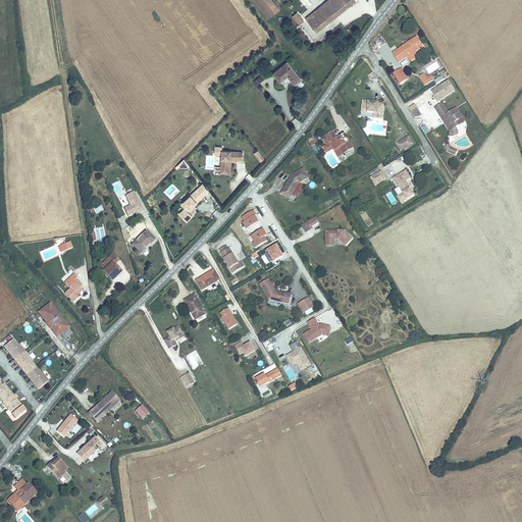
[(271,15),(259,0),(256,0),(253,3),(266,19),(271,15)]
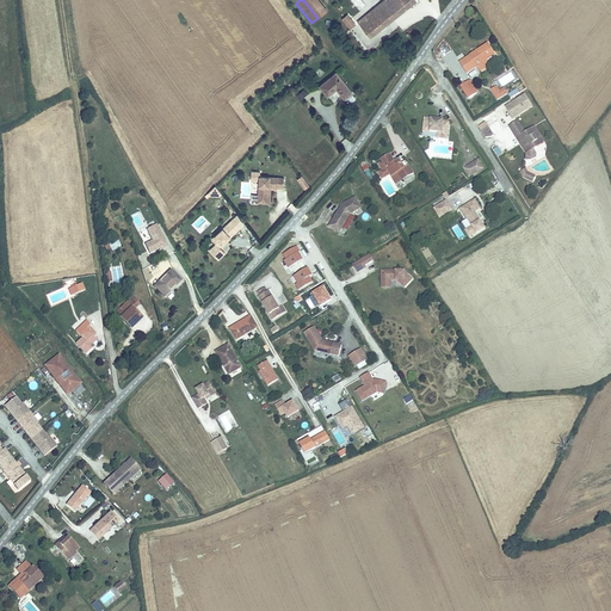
[(303,0),(318,18),(327,10),(318,0),(303,0)]
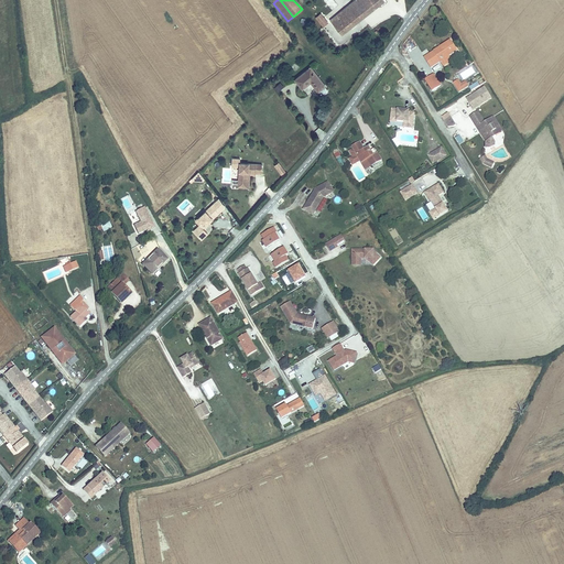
[(354,0),(329,21),(340,35),(382,1),(381,0),(354,0)]
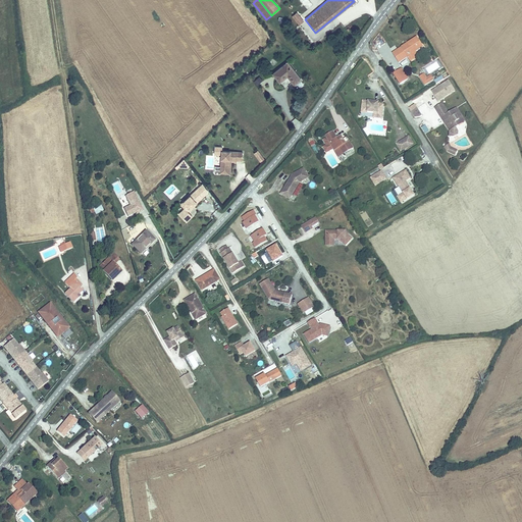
[(289,15),(298,27),(303,22),(294,11),(289,15)]
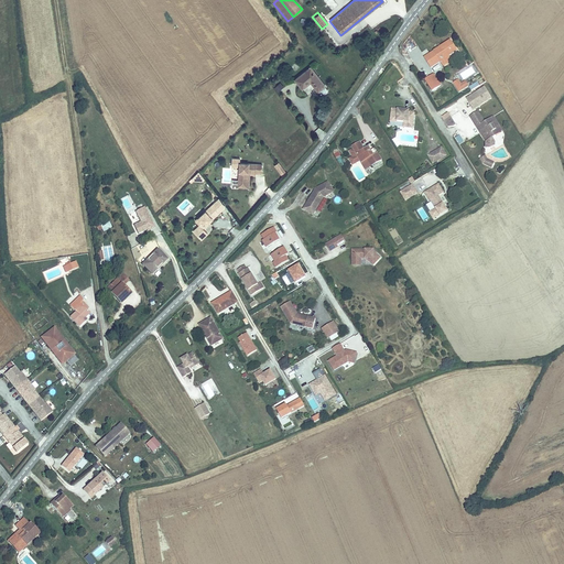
[(429,65),(438,60),(448,54),(456,49),(451,39),(423,55),(429,65)]
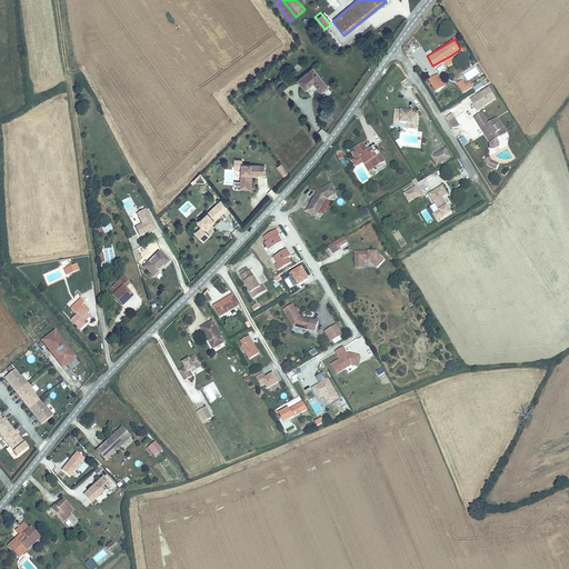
[(452,55),(442,60),(446,66),(456,59),(452,55)]
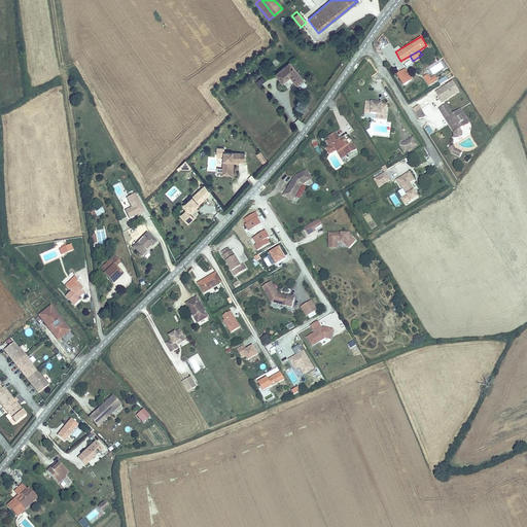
[(287,63),(274,74),(283,85),(289,80),(294,85),(302,80),(287,63)]
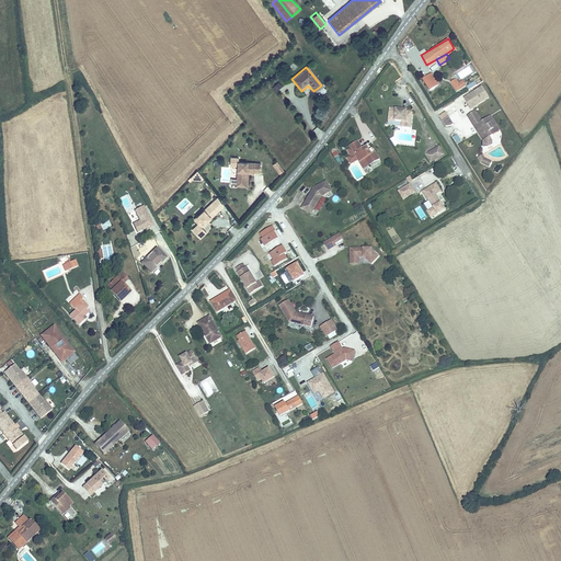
[(426,73),(421,77),(427,87),(436,81),(433,77),(430,79),(426,73)]
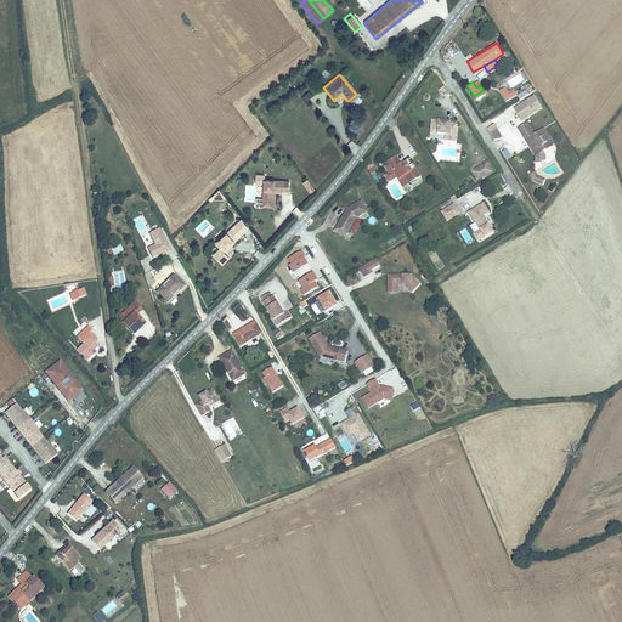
[(520,100),(530,94),(526,89),(516,95),(520,100)]
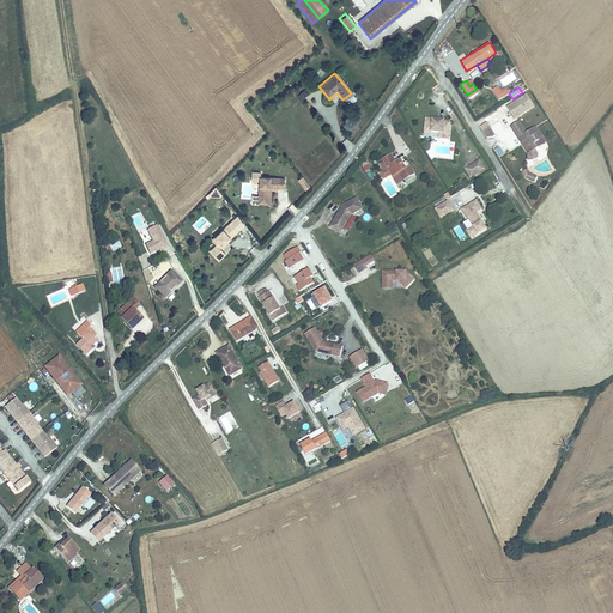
[(297,96),(302,101),(309,93),(304,89),(297,96)]
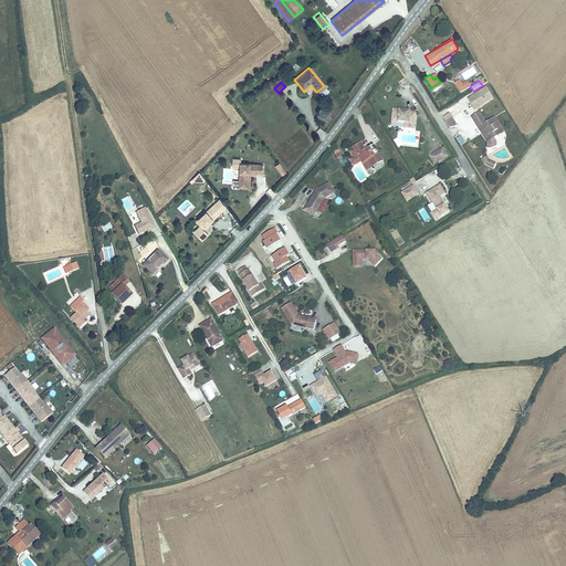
[(457,84),(453,86),(457,91),(467,85),(463,82),(458,85),(457,84)]
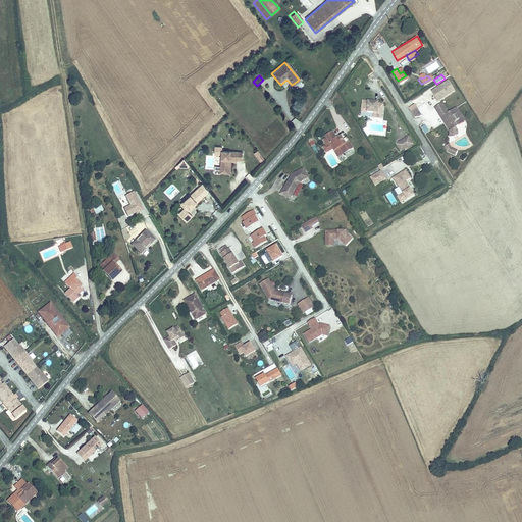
[(436,100),(456,92),(450,80),(431,88),(436,100)]
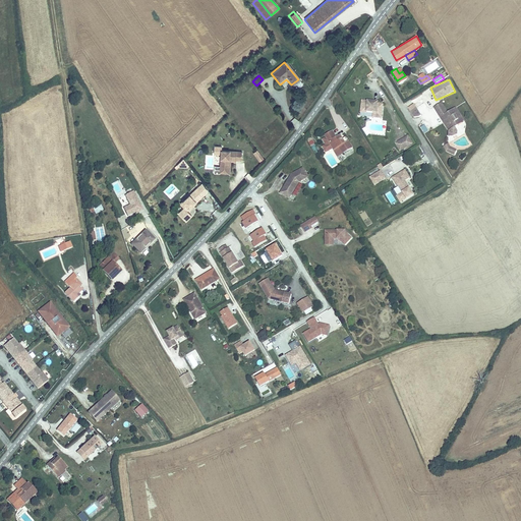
[(361,100),(361,108),(366,108),(365,112),(373,112),(373,117),(382,118),(383,103),(373,102),(373,101),(361,100)]
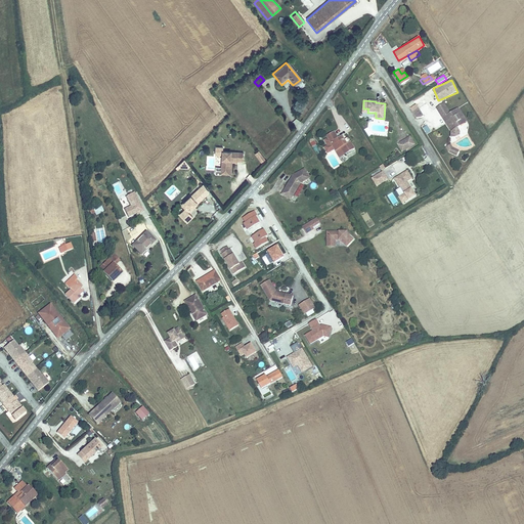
[(417,119),(424,116),(418,103),(410,107),(417,119)]
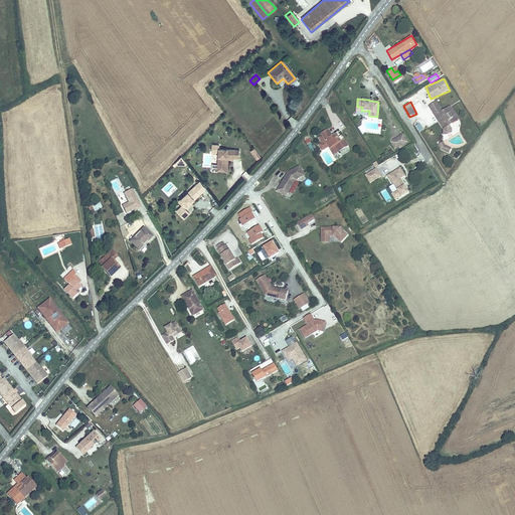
[(426,107),(430,112),(437,108),(434,103),(426,107)]
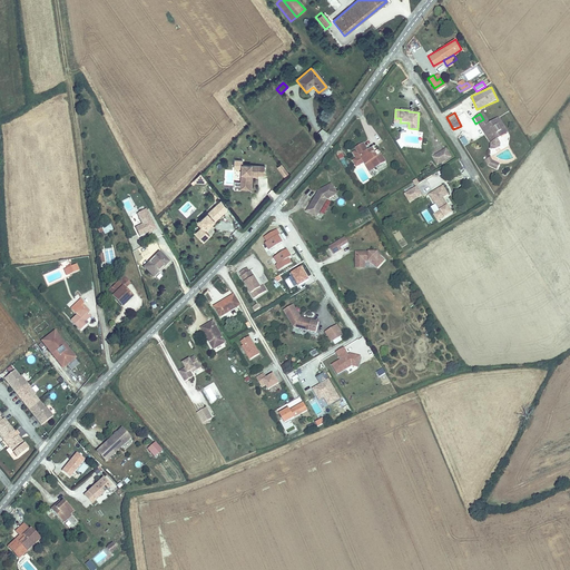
[(483,119),(475,124),(479,128),(481,126),(485,134),(482,135),(488,144),(497,138),(492,131),(500,127),(495,118),(485,124),(483,119)]
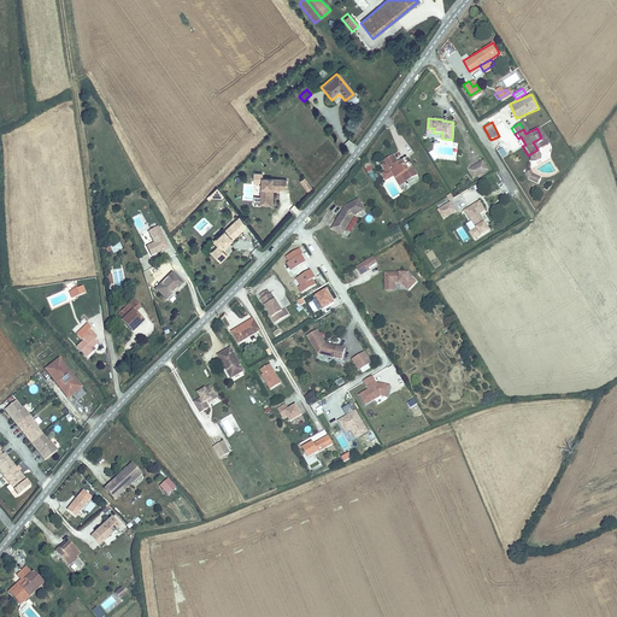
[(546,145),(541,137),(533,142),(538,150),(546,145)]
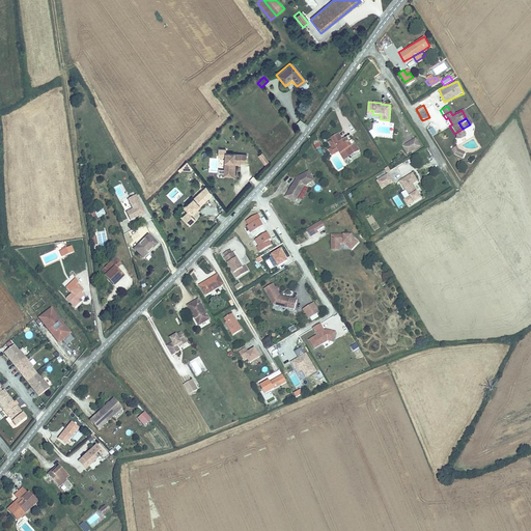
[(350,144),(345,138),(341,140),(337,134),(330,138),(332,140),(328,142),(330,146),(334,144),(335,145),(328,149),(331,156),(338,150),(339,152),(344,149),(348,156),(358,150),(354,143),(350,144)]
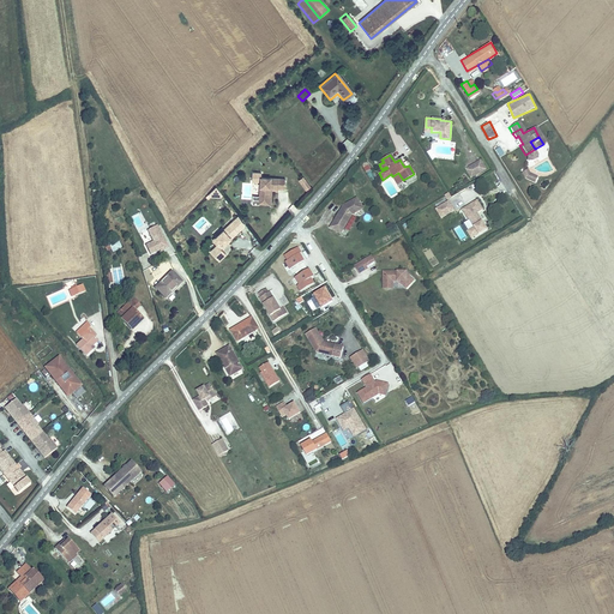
[(475,161),(462,169),(467,178),(480,169),(475,161)]
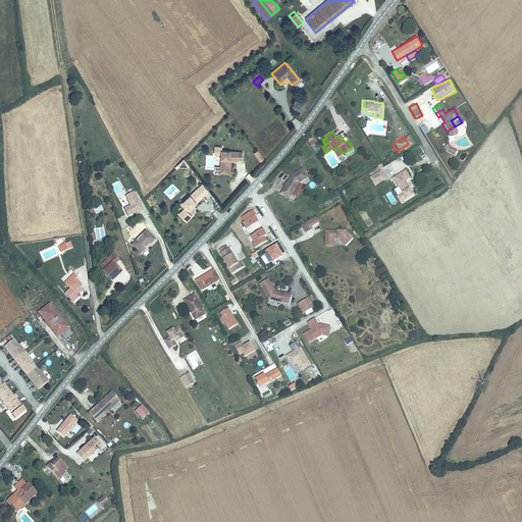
[(445,145),(439,148),(444,153),(451,155),(453,151),(446,146),(445,145)]
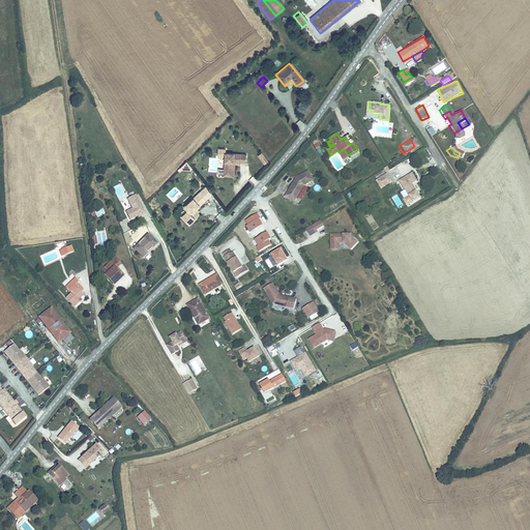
[(348,155),(344,149),(339,152),(343,158),(348,155)]
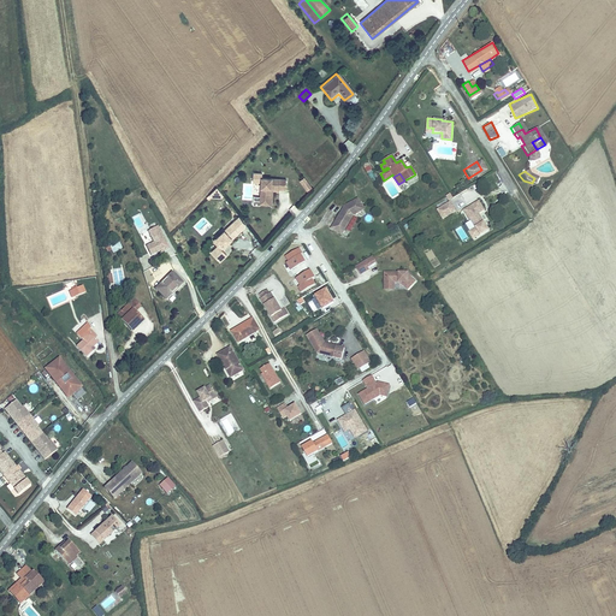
[(259,179),(258,200),(267,201),(268,189),(276,190),(283,190),(284,181),(259,179)]
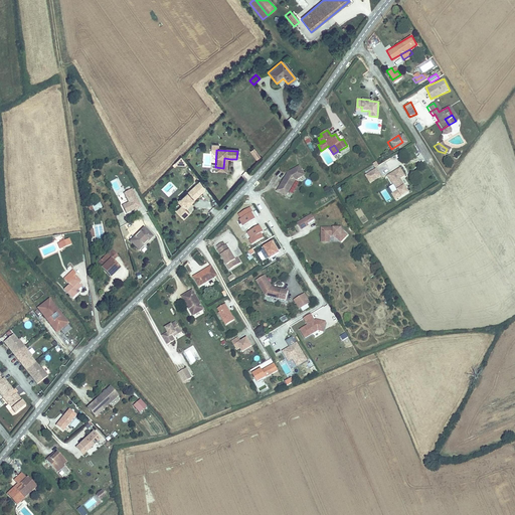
[(185,164),(179,157),(173,164),(175,165),(183,166),(185,164)]
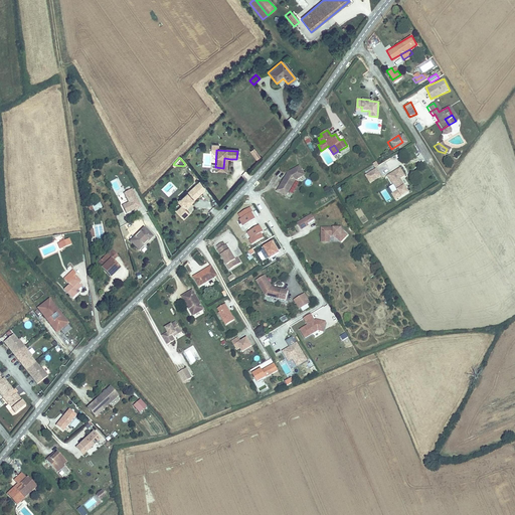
[(223,168),(215,167),(215,171),(224,171),(225,160),(230,160),(230,159),(224,158),(223,168)]
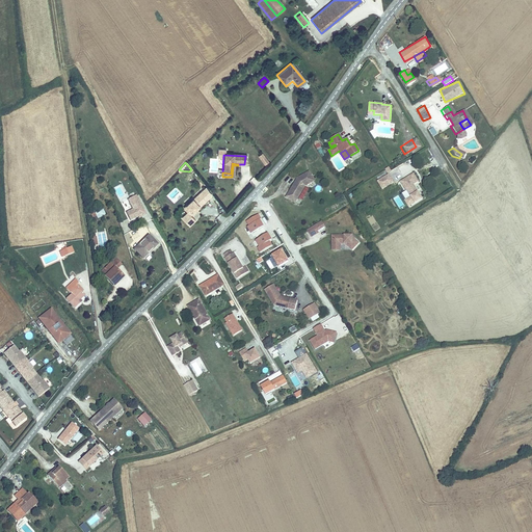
[(312,182),(307,173),(296,179),(294,181),(296,182),(295,184),(293,183),(284,198),(290,202),(293,197),(296,200),(303,187),(312,182)]
